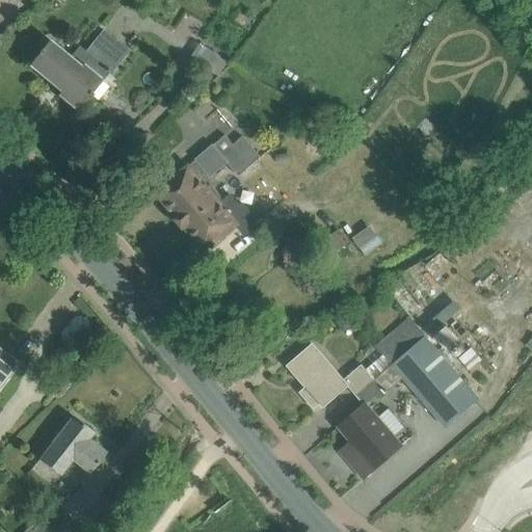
[(38,52),(40,52),(30,64),(61,90),(58,94),(76,108),(88,94),(90,96),(103,81),(102,80),(108,73),(109,74),(128,51),(103,31),(85,52),(79,47),(70,58),(49,41),(42,49),(41,49),(38,52)]
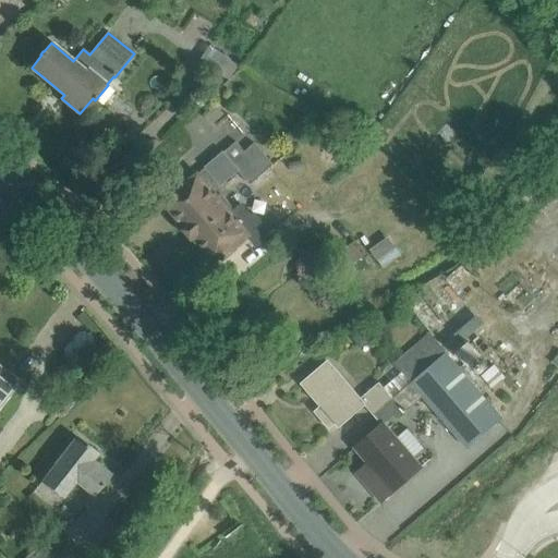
[(238,143),(225,154),(239,170),(252,184),(265,173),(246,153),(238,143)]
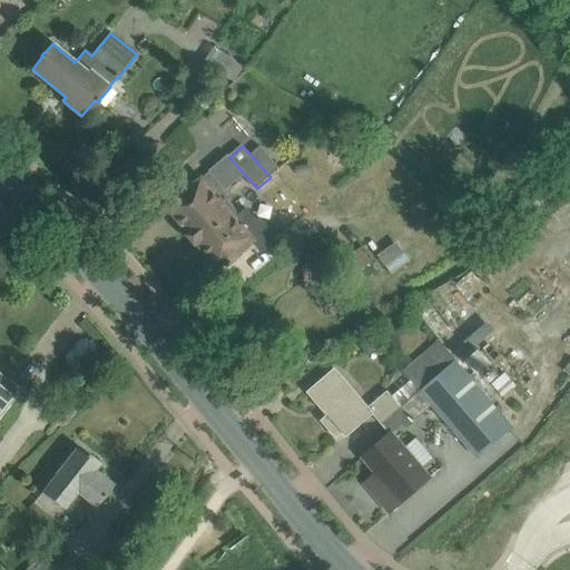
[(262,147),(252,156),(271,177),(281,169),(262,147)]
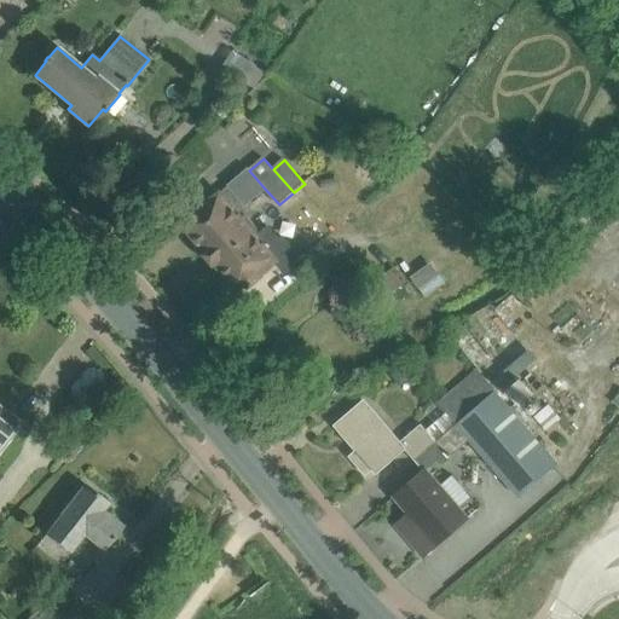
[(189,219),(184,224),(204,249),(202,252),(203,253),(212,246),(210,244),(247,214),(247,215),(253,210),(248,204),(253,200),(265,189),(249,171),(249,169),(230,185),(230,186),(221,194),(220,192),(200,210),(198,208),(186,218),(189,219)]
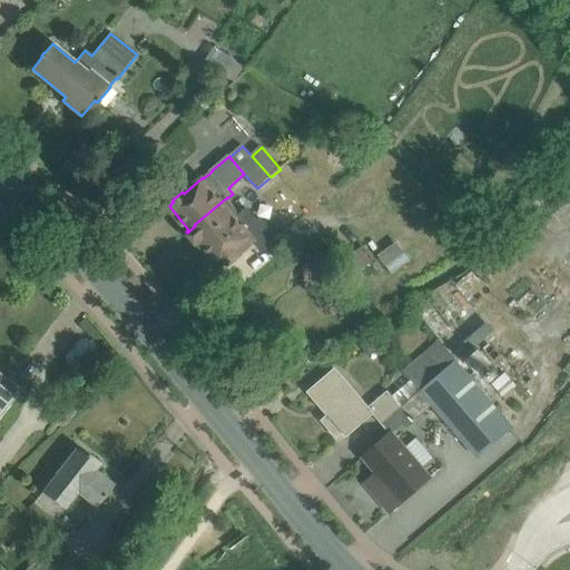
[(187,233),(197,245),(199,243),(219,266),(226,262),(228,265),(239,256),(238,255),(253,242),(262,252),(276,238),(261,220),(257,223),(247,210),(237,219),(234,216),(239,212),(227,198),(227,197),(194,225),(195,226),(187,233)]
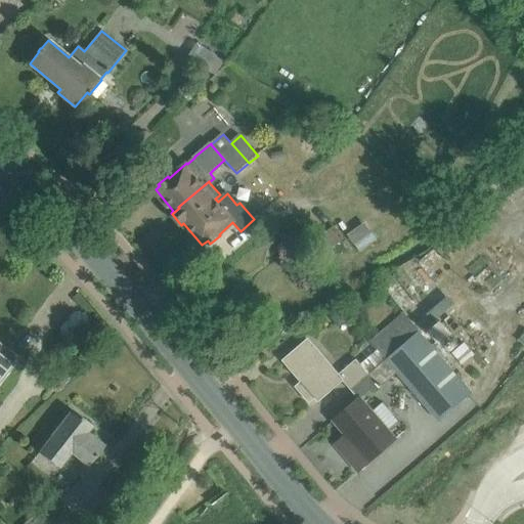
[(328,252),(322,255),(331,265),(344,255),(336,245),(345,237),(335,224),(316,238),(328,252)]
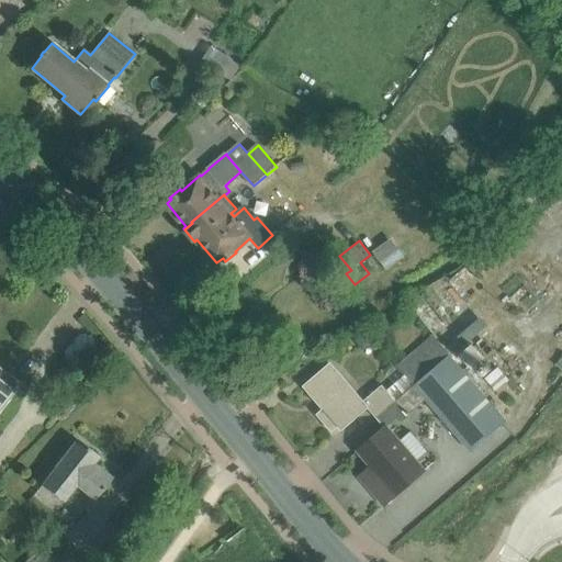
[(450,353),(415,384),(400,397),(412,411),(426,398),(471,451),(508,419),(490,397),(451,352),(450,353)]
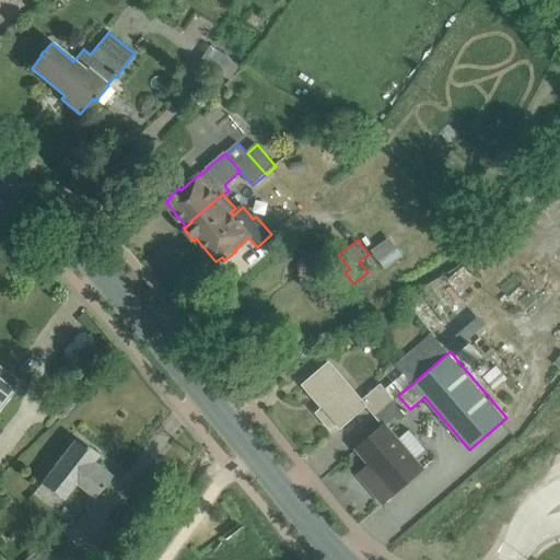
[(337,424),(341,428),(366,406),(375,416),(395,399),(381,384),(363,399),(330,361),(306,382),(322,400),(319,403),(323,407),(316,412),(331,429),(337,424)]
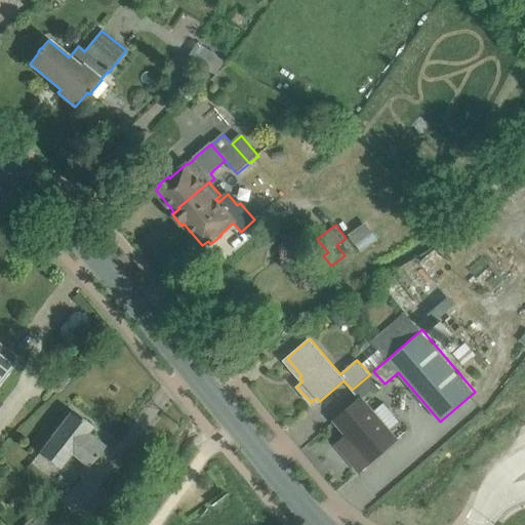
[(0,382),(19,359),(0,344),(0,382)]
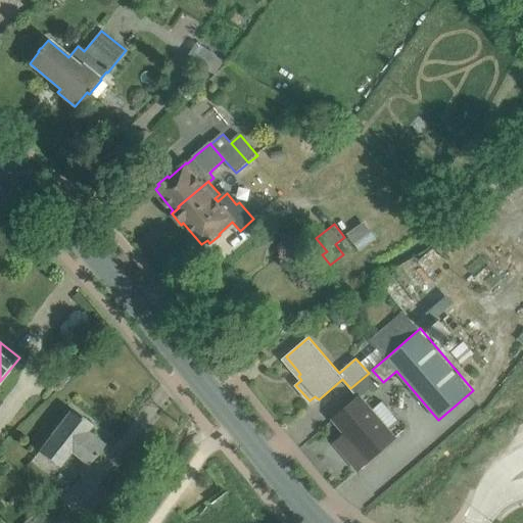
[(373,409),(362,395),(334,418),(358,445),(346,456),(359,469),(396,436),(389,427),(398,420),(383,400),(373,409)]
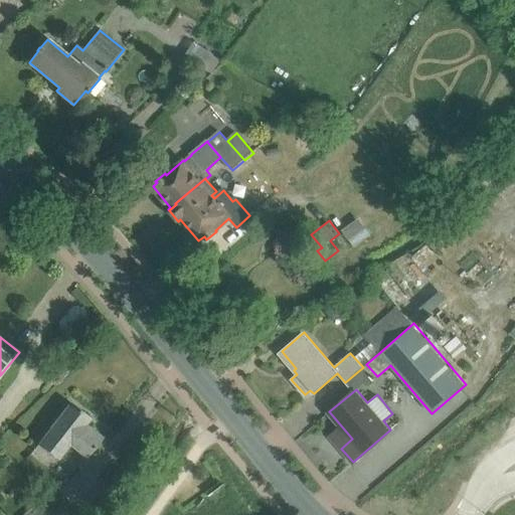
[(39,443),(59,460),(69,447),(86,459),(103,438),(86,424),(91,418),(70,402),(58,418),(39,443)]
